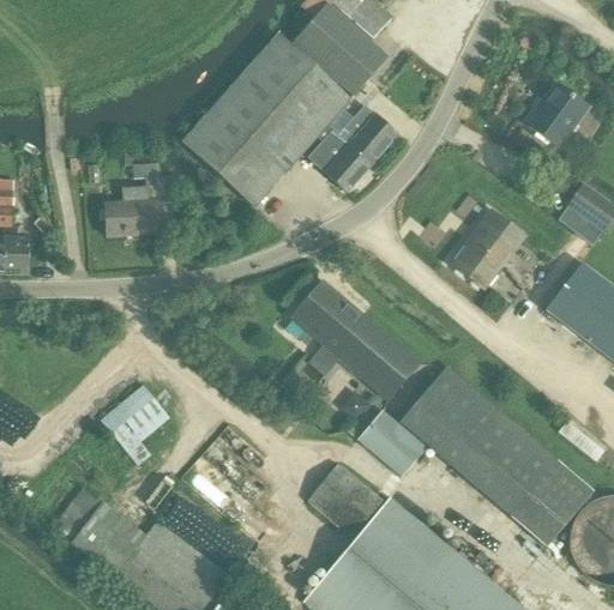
[(331,0),(374,37),(391,18),(371,0),(331,0)]
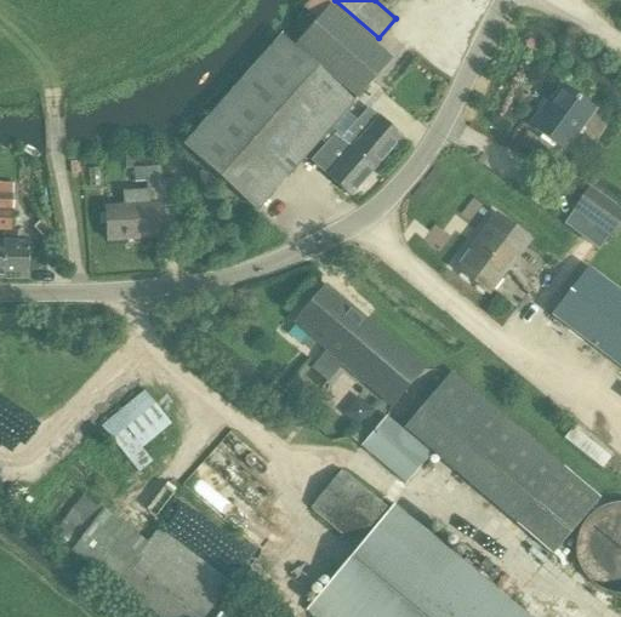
[(357,95),(391,55),(331,3),(296,43),(357,95)]
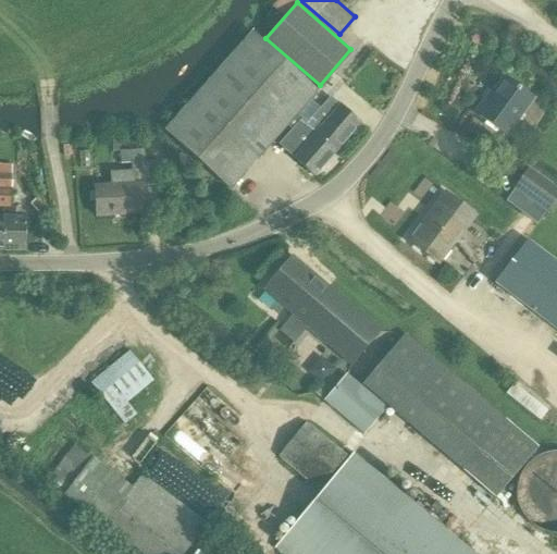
[(166,127),(164,130),(230,186),(316,89),(259,39),(250,32),(166,127)]
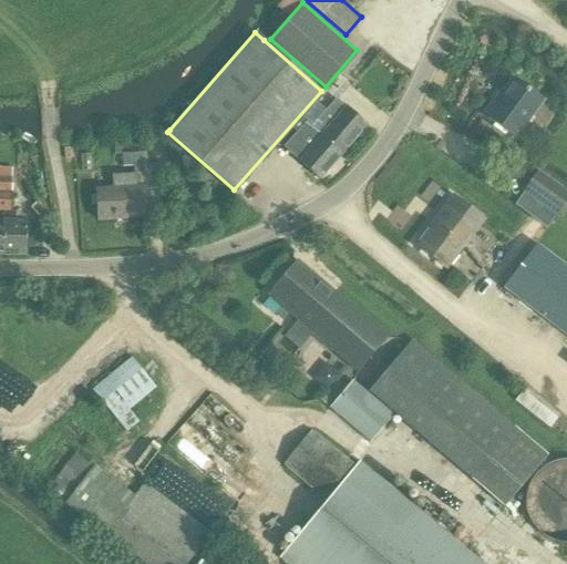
[(516,136),(543,98),(511,77),(495,99),(493,98),(483,113),(516,136)]
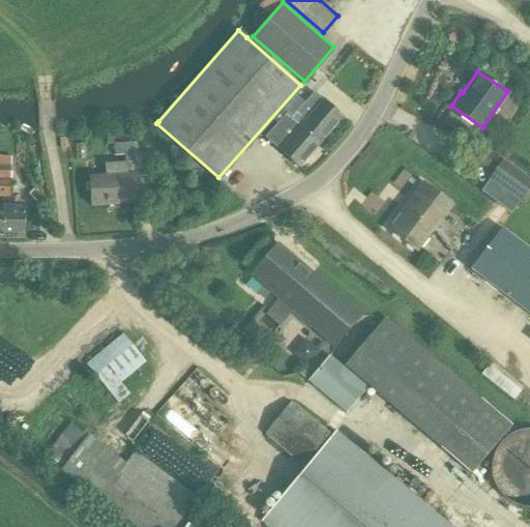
[(322,139),(342,116),(322,97),(315,90),(296,110),(304,117),(301,120),(322,139)]
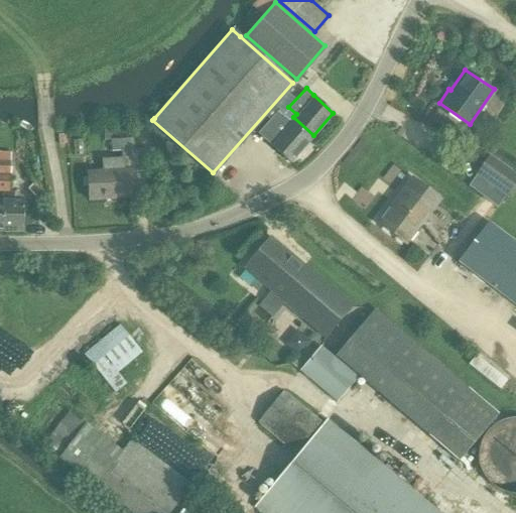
[(290,120),(277,109),(258,131),(271,142),(290,160),(313,135),(293,117),(290,120)]
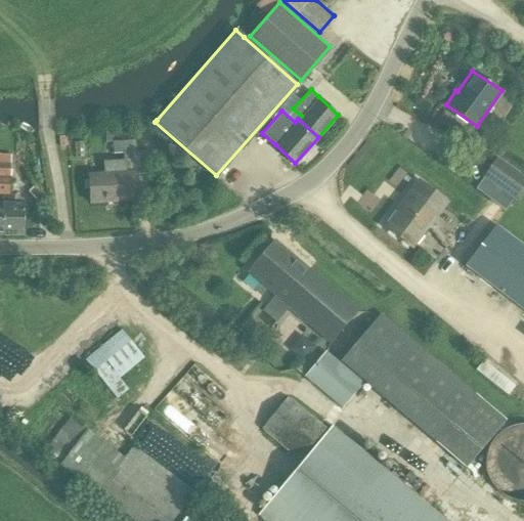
[(136,149),(135,138),(113,139),(114,152),(123,152),(123,159),(104,160),(105,172),(89,173),(91,202),(138,199),(135,173),(148,172),(147,148),(136,149)]
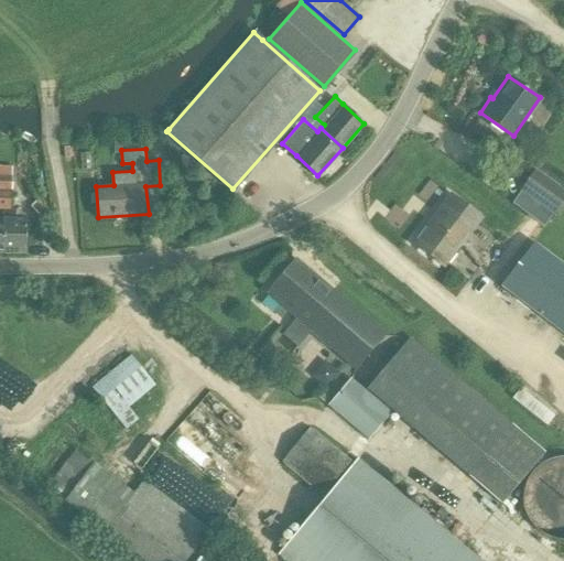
[(553,213),(563,197),(563,191),(535,170),(521,190),(553,213)]
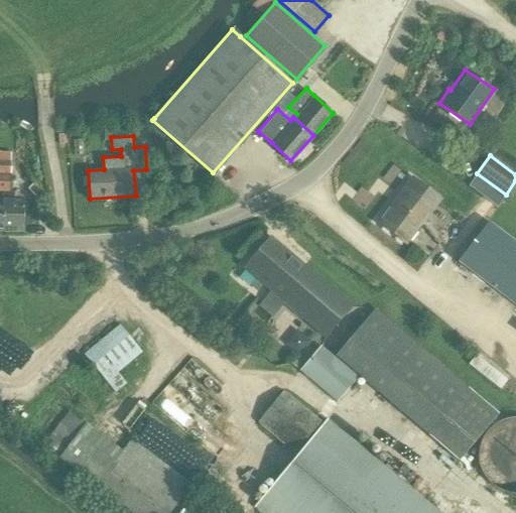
[(10,190),(10,164),(9,164),(9,160),(0,160),(0,198),(3,199),(3,211),(0,211),(0,217),(0,216),(0,230),(22,231),(23,199),(15,199),(15,190),(10,190)]
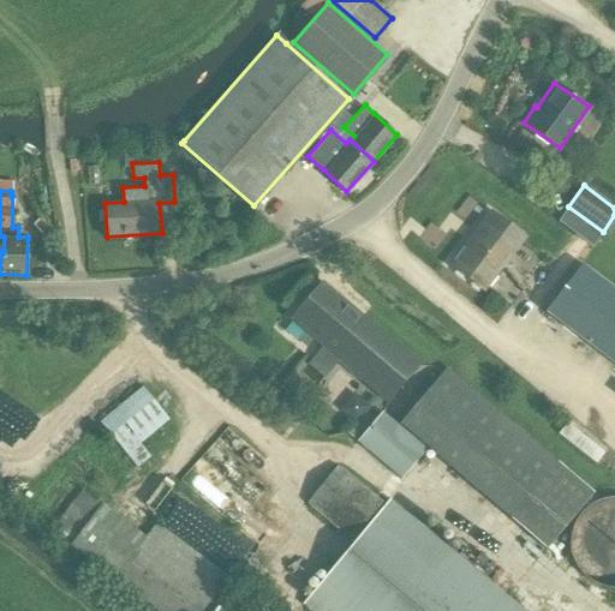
[(484,288),(487,283),(524,235),(491,210),(479,226),(482,228),(453,265),(484,288)]
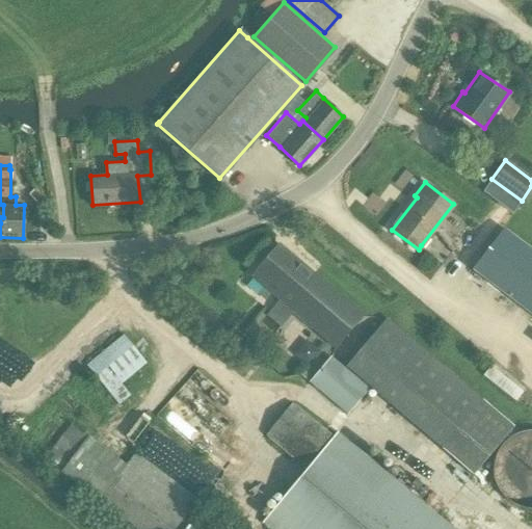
[(35,201),(41,196),(42,194),(40,192),(34,186),(28,192),(35,201)]
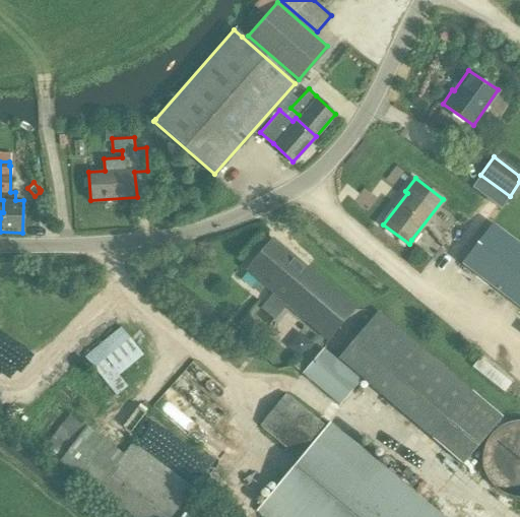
[(519,306),(519,242),(493,222),(462,262),(519,306)]
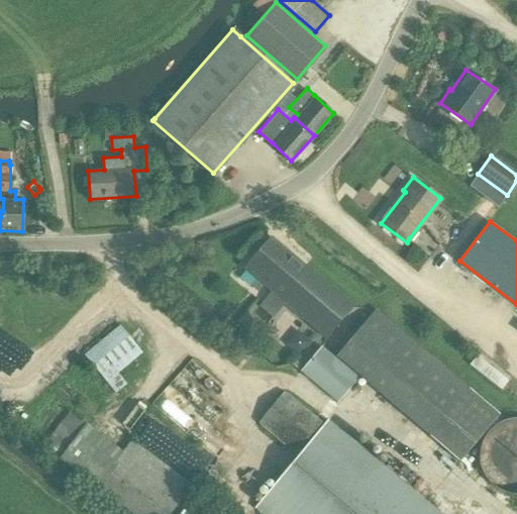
[(352,305),(271,236),(244,267),(271,289),(260,303),(274,315),(285,301),(326,335),(352,305)]
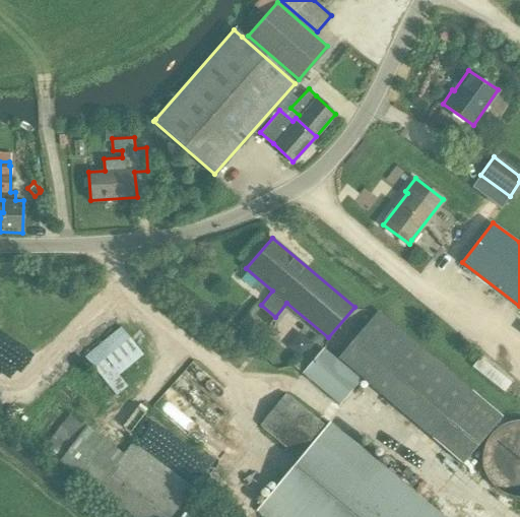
[(377,310),(336,357),(431,437),(463,464),(503,417),(377,310)]
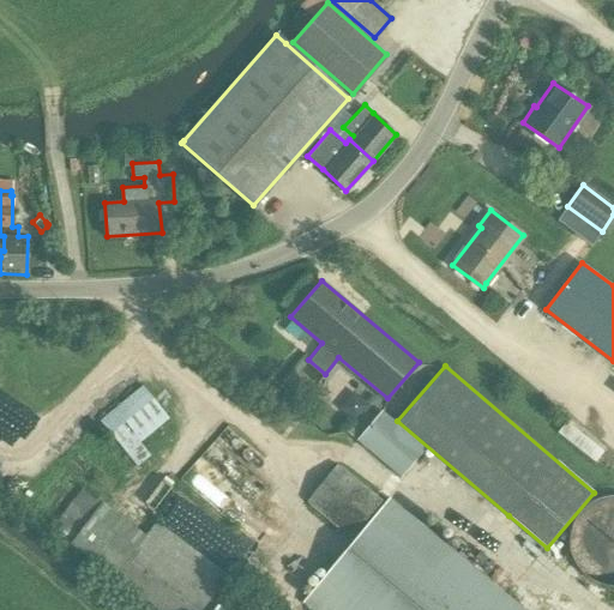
[(139,464),(151,454),(139,441),(168,416),(142,385),(100,420),(128,452),(139,464)]
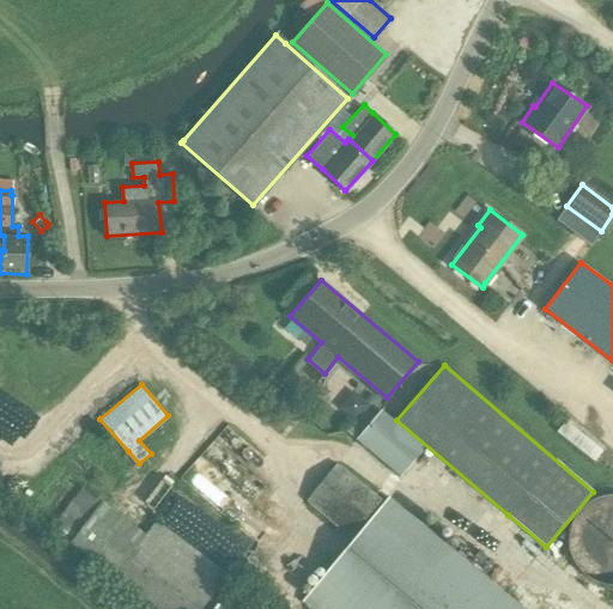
[(377,413),(369,406),(351,426),(359,433),(356,438),(399,476),(425,446),(381,409),(377,413)]
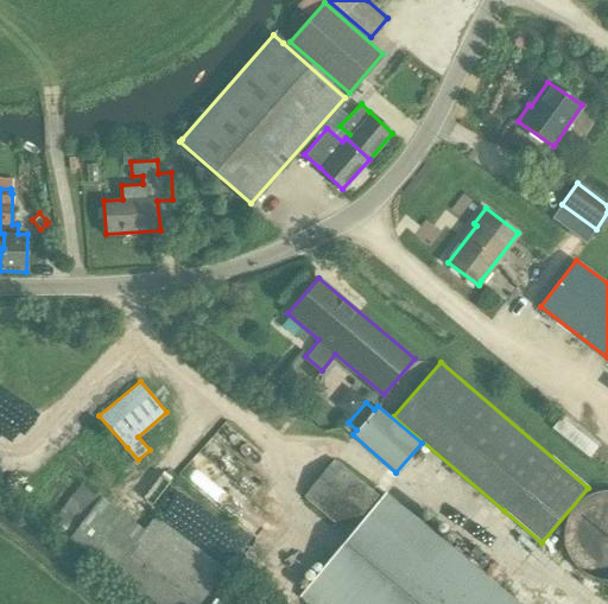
[(559,417),(551,426),(589,456),(596,445),(559,417)]
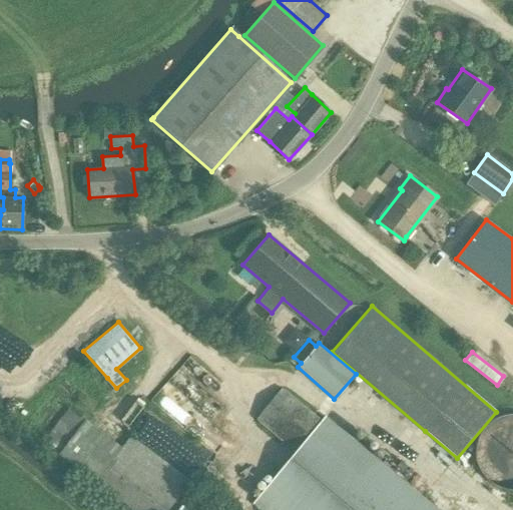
[(319,424),(316,421),(319,417),(282,387),(257,418),(294,448),(312,425),(316,428),(255,500),(268,509),(432,509),(323,419),(319,424)]
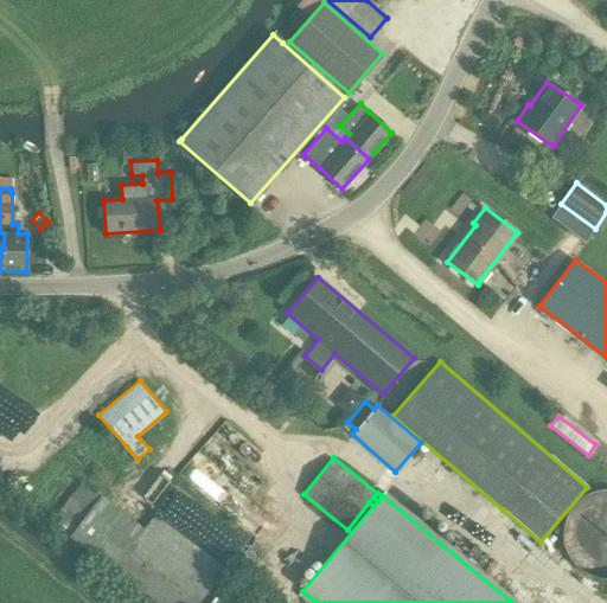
[(606,577),(606,489),(599,489),(582,495),(570,507),(562,524),(562,541),(568,558),(580,570),(596,578),(606,577)]
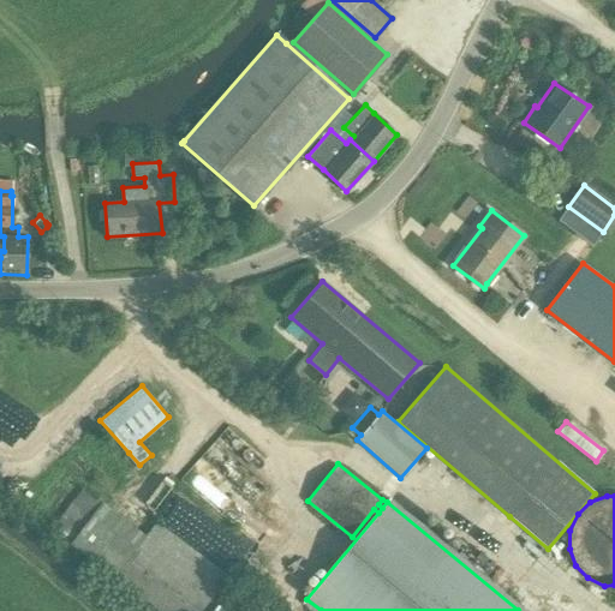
[(138,529),(105,502),(72,540),(108,570),(114,563),(138,529)]
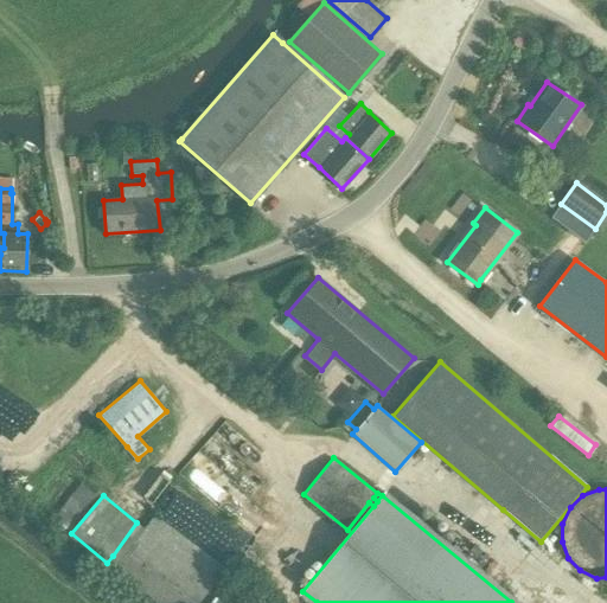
[(160,602),(197,602),(224,568),(154,514),(114,568),(160,602)]
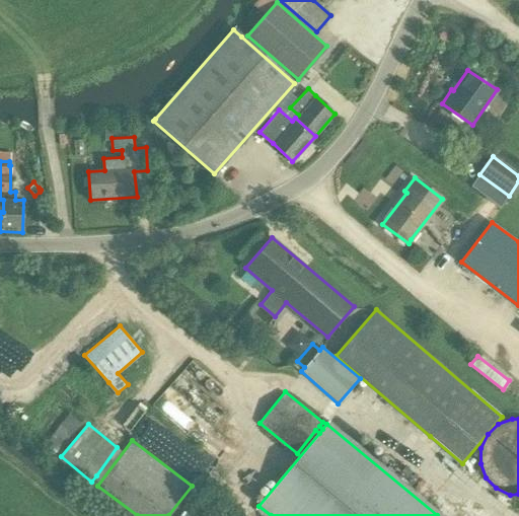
[(198,515),(205,507),(195,499),(184,511),(183,510),(178,515),(198,515)]
